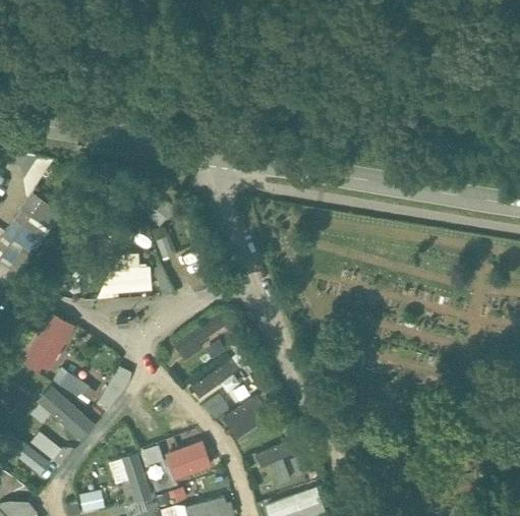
[(38,155),(6,150),(4,162),(18,165),(19,161),(32,163),(38,155)]
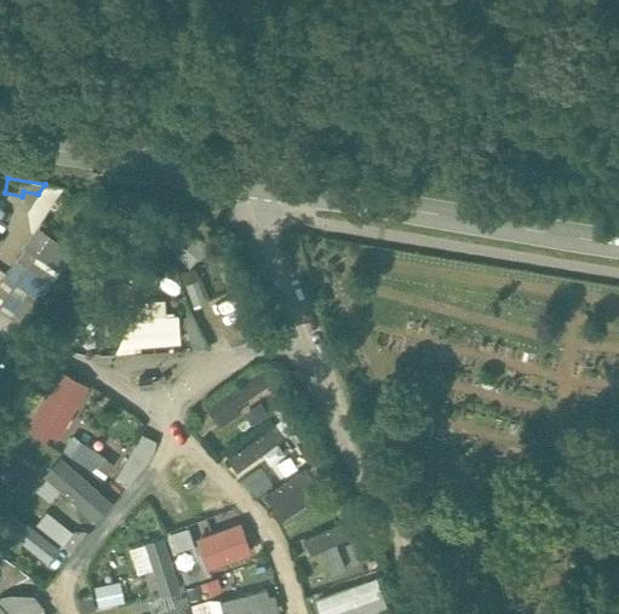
[(33,235),(66,189),(46,184),(27,213),(30,234),(33,235)]
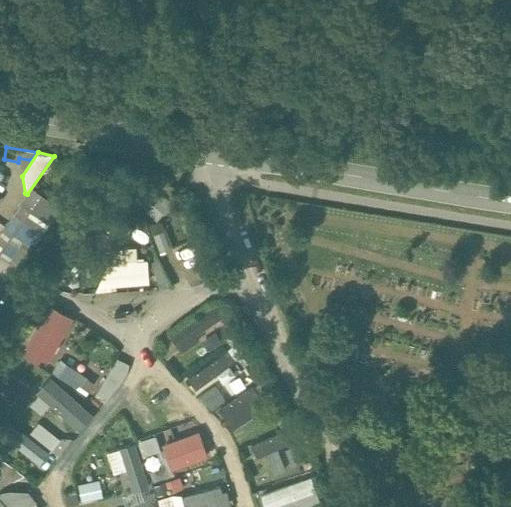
[(152,207),(145,213),(156,223),(173,206),(154,188),(144,199),(152,207)]
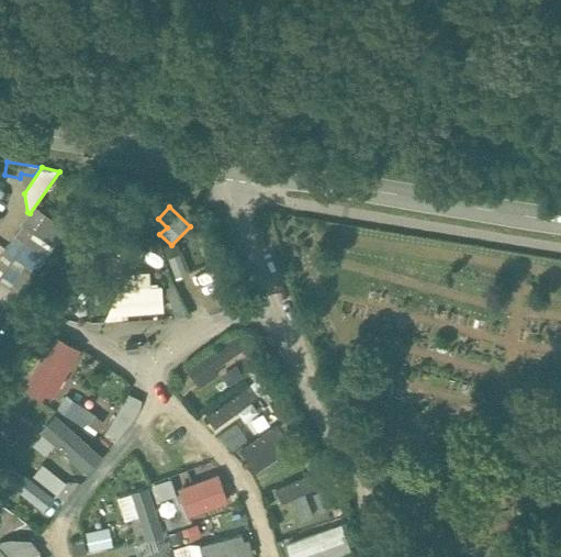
[(66,230),(35,209),(0,259),(0,282),(20,297),(66,230)]
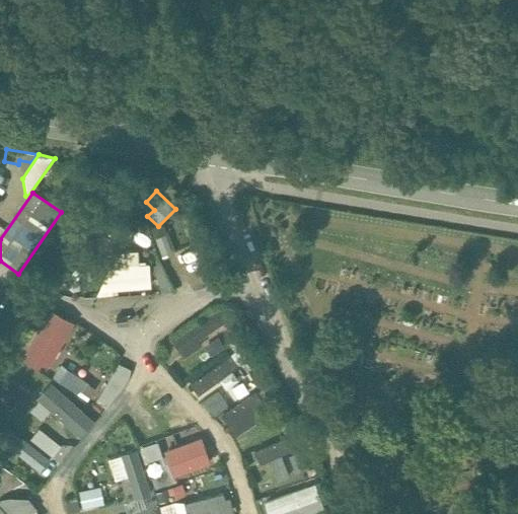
[(154,238),(162,261),(172,257),(164,235),(154,238)]
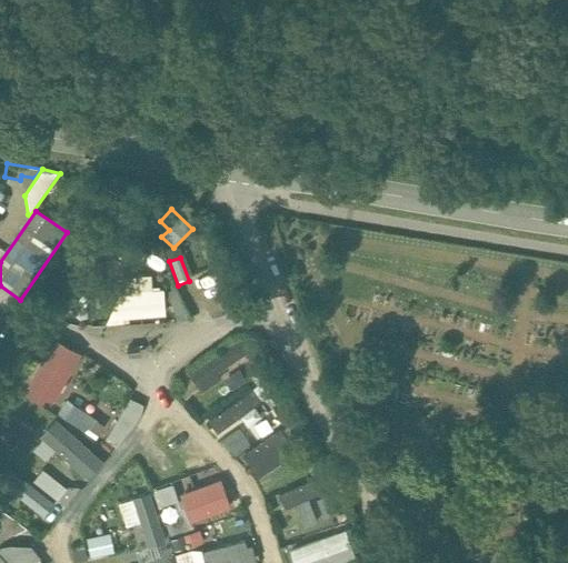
[(103,305),(118,282),(97,269),(82,293),(103,305)]
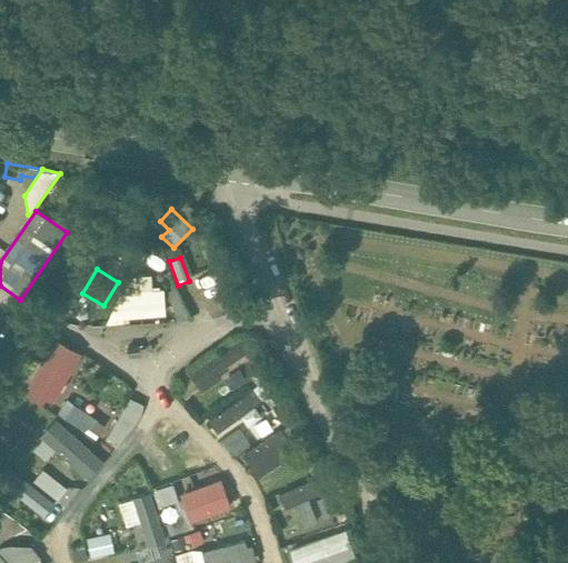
[(150,277),(131,278),(115,303),(105,327),(128,324),(128,320),(165,318),(162,291),(152,292),(150,277)]
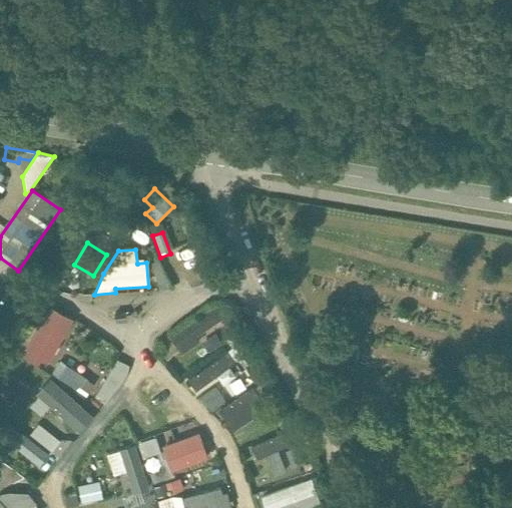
[(171,290),(159,263),(150,266),(159,294),(171,290)]
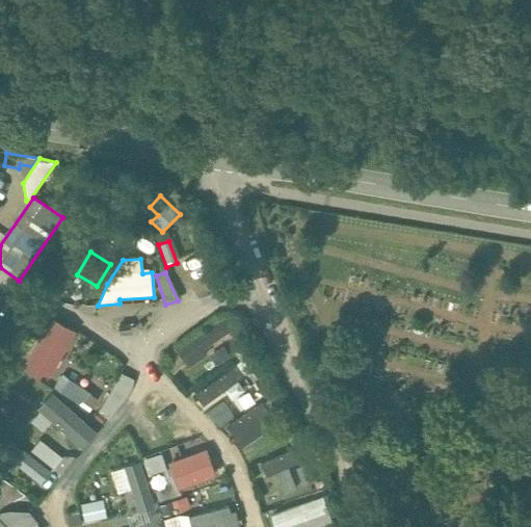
[(125,304),(122,330),(147,332),(149,306),(125,304)]
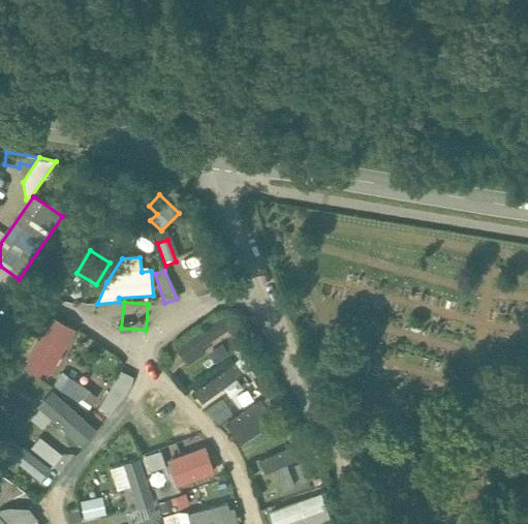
[(174,348),(187,367),(208,352),(205,348),(234,329),(223,314),(174,348)]
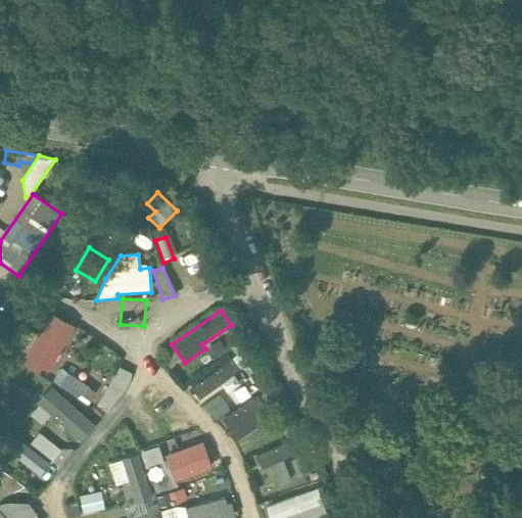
[(75,327),(49,313),(20,363),(39,373),(42,369),(48,373),(75,327)]
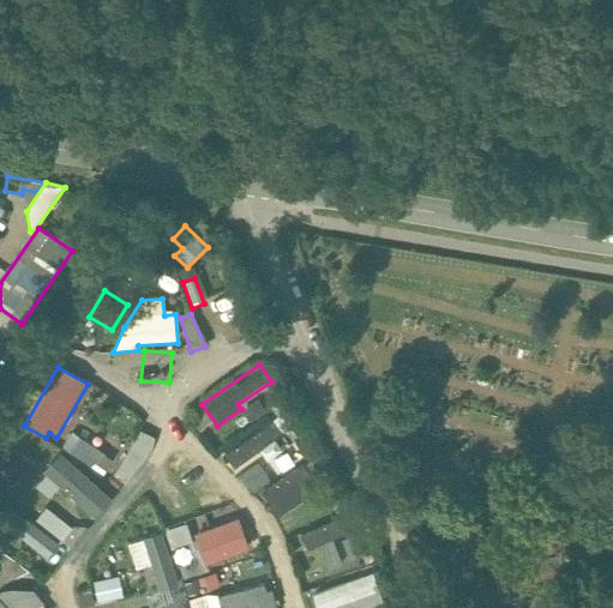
[(241,413),(248,423),(266,413),(259,401),(241,413)]
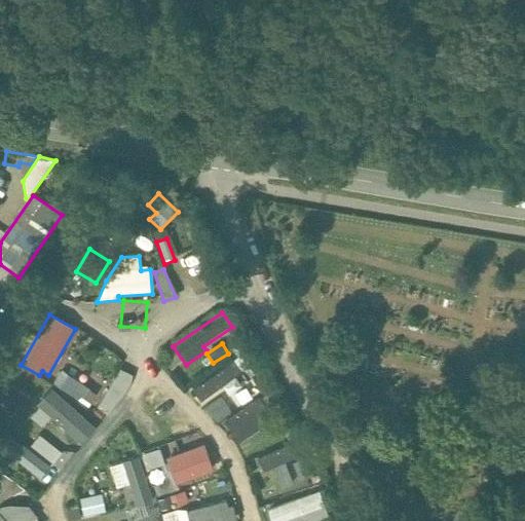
[(219,420),(242,365),(217,355),(198,398),(205,401),(200,413),(219,420)]
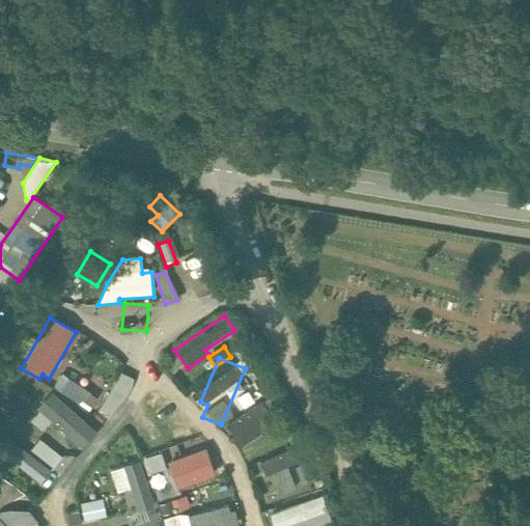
[(134,381),(120,374),(98,414),(107,420),(129,394),(134,381)]
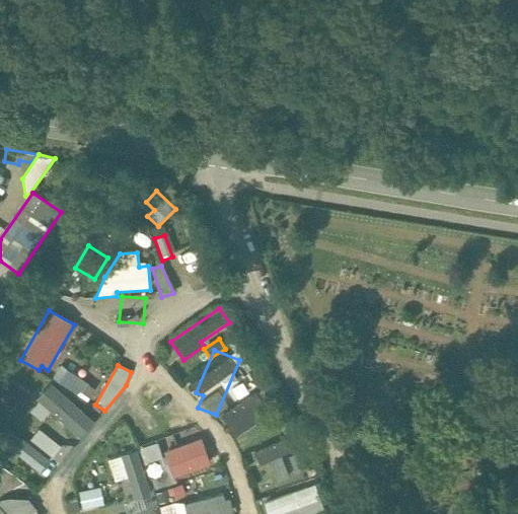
[(96,390),(61,366),(52,379),(80,398),(82,395),(90,400),(96,390)]
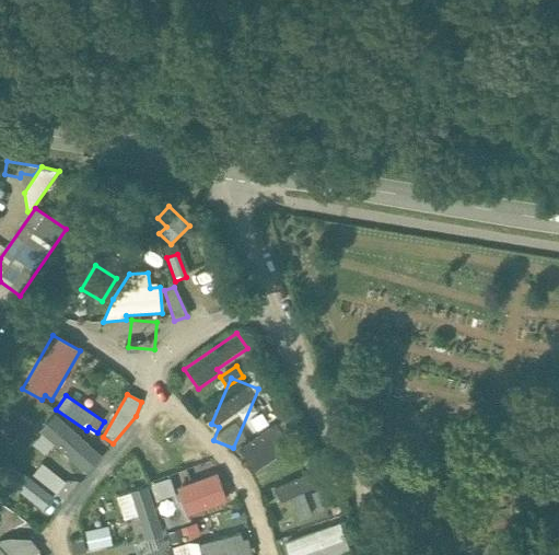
[(24,444),(35,425),(13,413),(1,431),(24,444)]
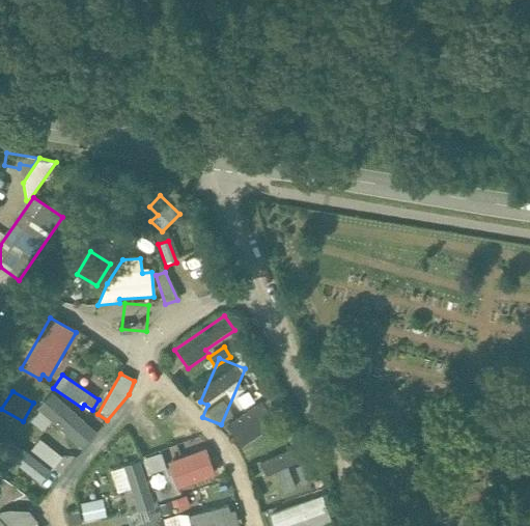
[(96,433),(51,393),(37,409),(39,412),(30,422),(43,433),(51,422),(82,449),(96,433)]
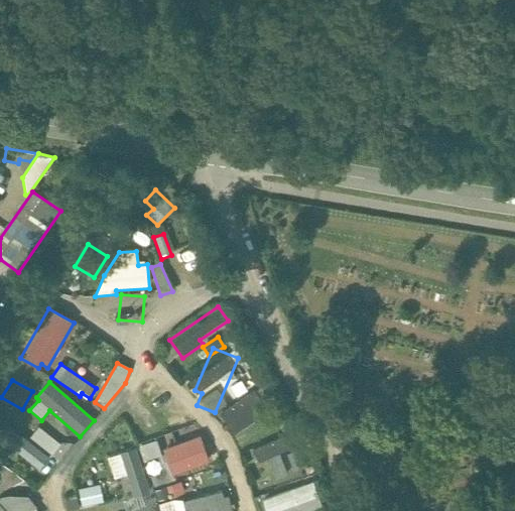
[(232,435),(268,413),(254,392),(219,414),(232,435)]
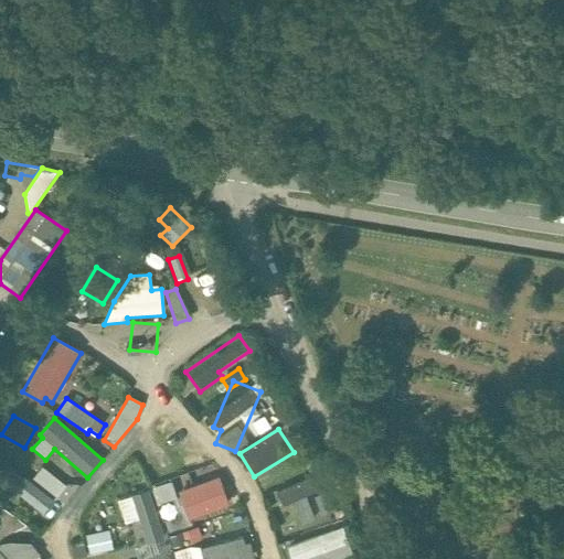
[(64,484),(42,469),(32,482),(10,465),(0,477),(0,480),(11,488),(10,491),(17,496),(19,494),(44,514),(55,500),(53,498),(64,484)]
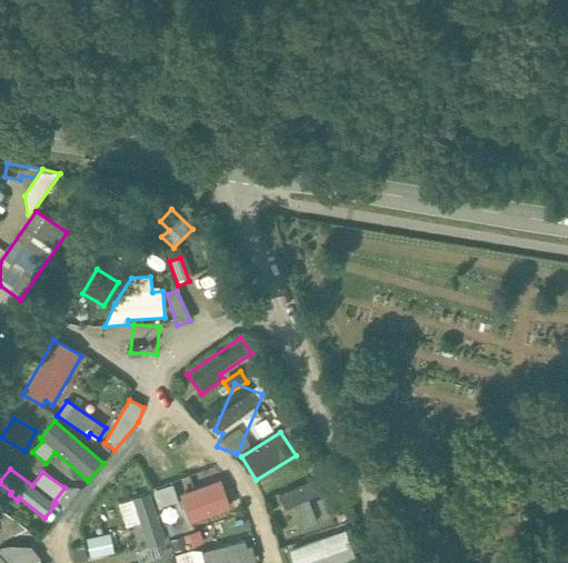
[(284,511),(295,508),(301,529),(335,518),(321,479),(278,494),(284,511)]
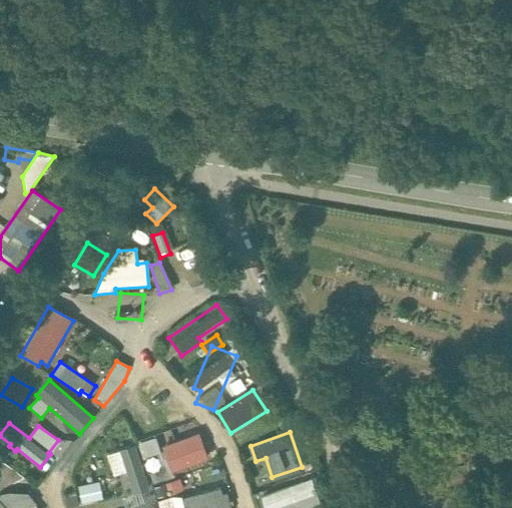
[(200,435),(161,444),(167,472),(206,463),(200,435)]
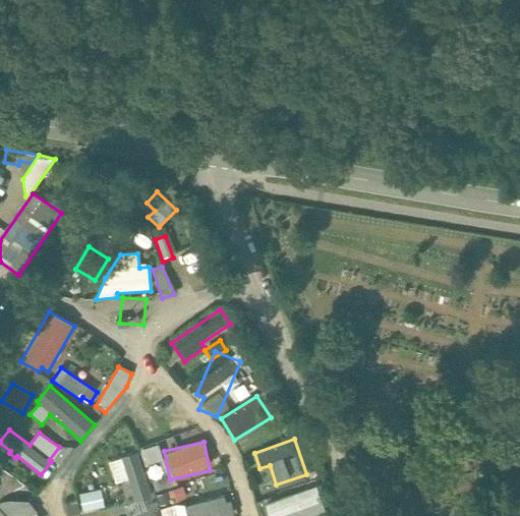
[(158,445),(139,451),(146,466),(163,459),(158,445)]
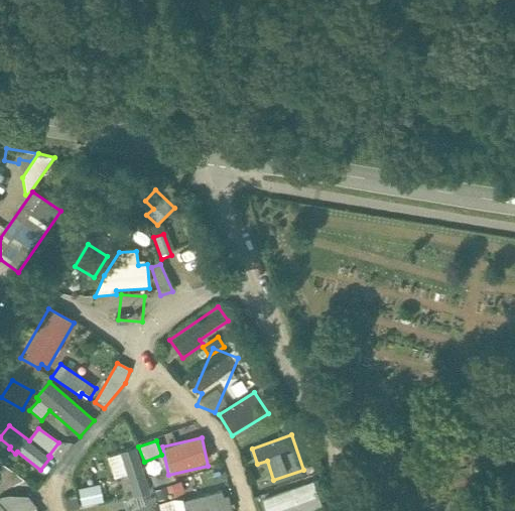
[(133,498),(151,492),(135,448),(117,455),(133,498)]
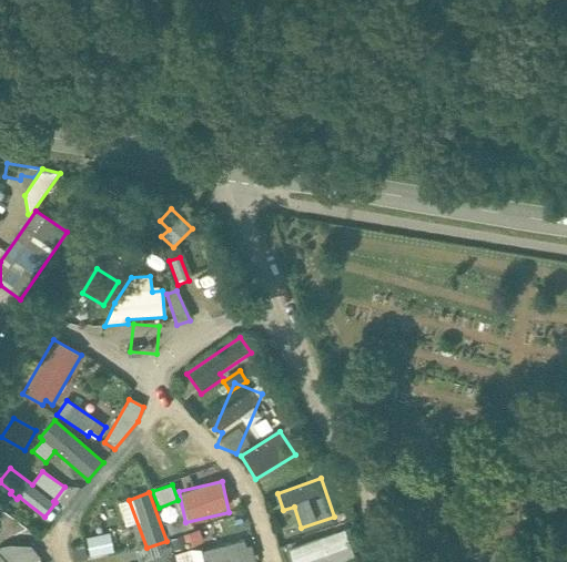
[(173,552),(203,543),(200,532),(170,541),(173,552)]
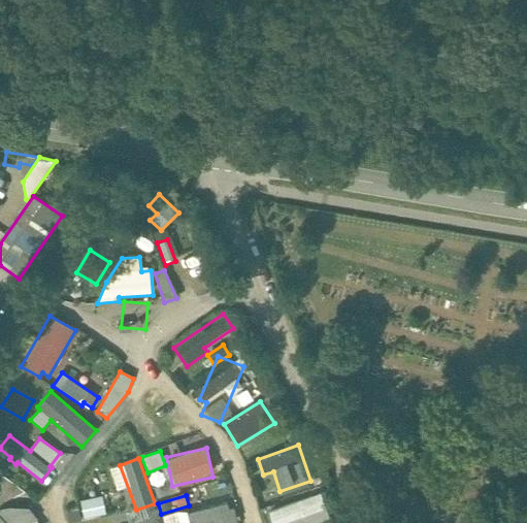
[(79,501),(84,520),(105,515),(102,497),(79,501)]
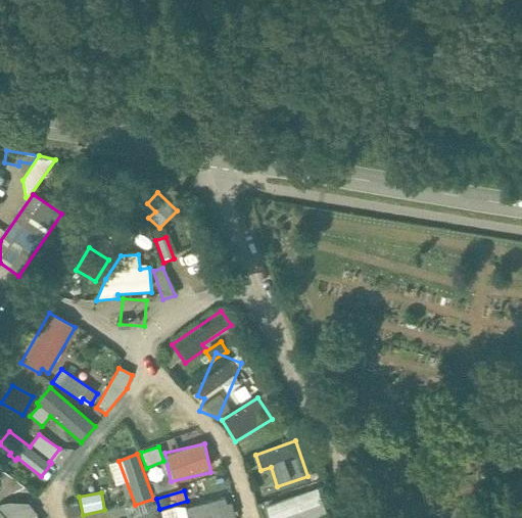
[(38,517),(21,495),(0,510),(0,517),(38,517)]
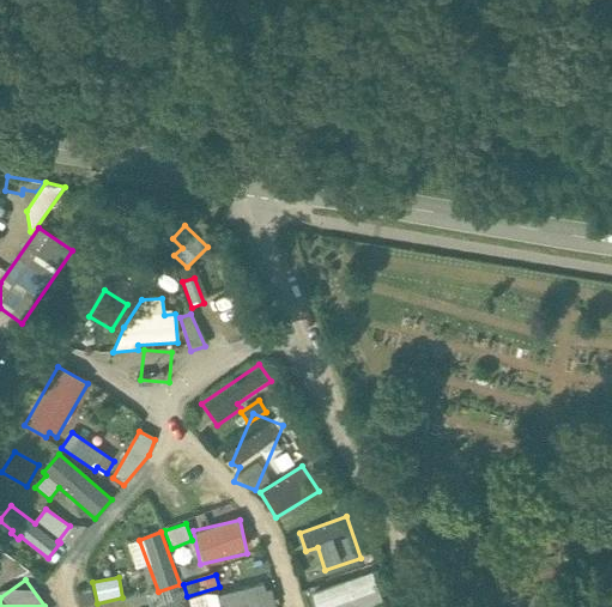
[(355,581),(308,592),(311,606),(338,606),(358,601),(355,581)]
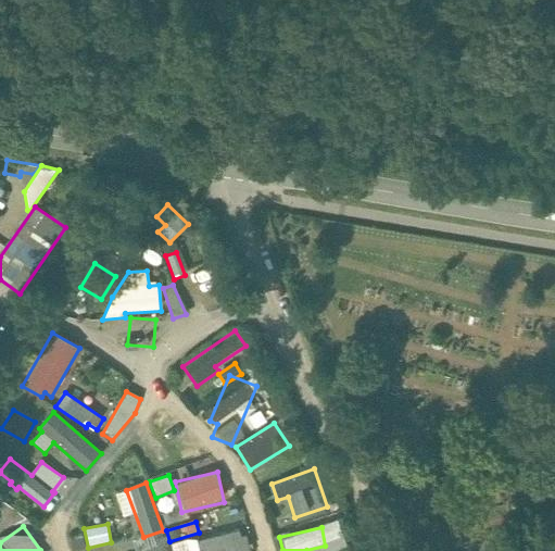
[(196,540),(198,550),(247,550),(241,529),(196,540)]
